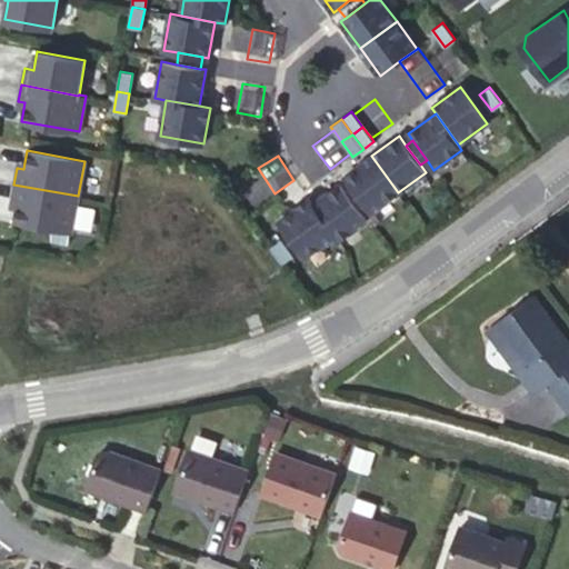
[(371,156),(345,176),(352,186),(367,205),(371,212),(398,192),(371,156)]
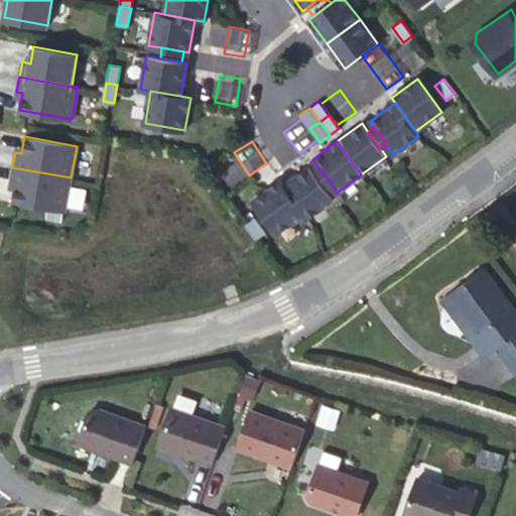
[(308,166),(283,184),(303,213),(307,218),(332,200),(326,190),(312,172),(308,166)]
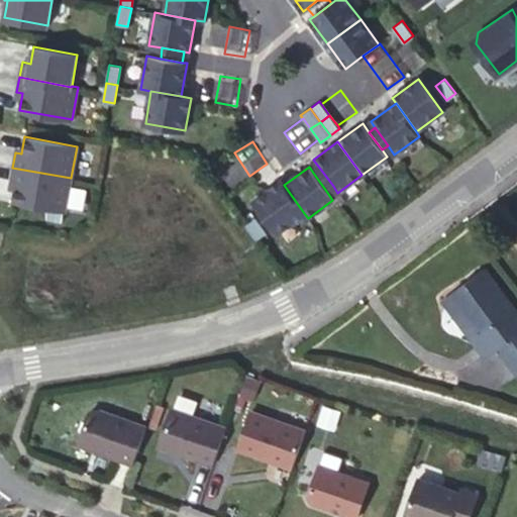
[(12,200),(66,210),(71,178),(12,168),(9,182),(15,184),(14,189),(12,200)]
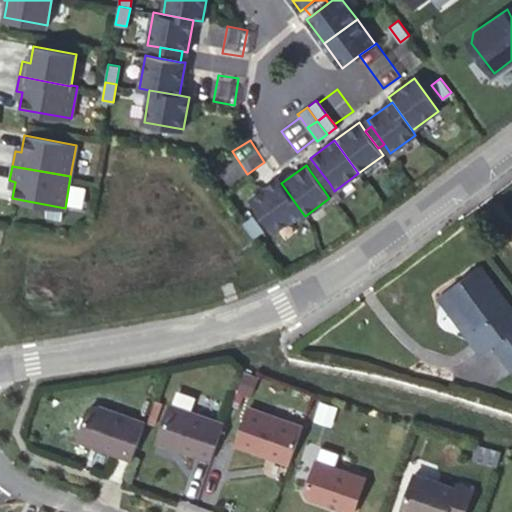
[(317,167),(310,171),(323,189),(330,184),(317,167)]
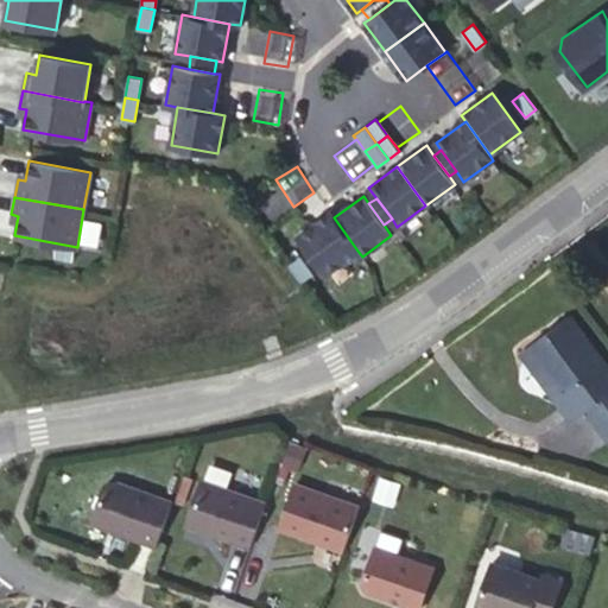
[(329,213),(298,235),(327,273),(358,251),(334,217),(329,213)]
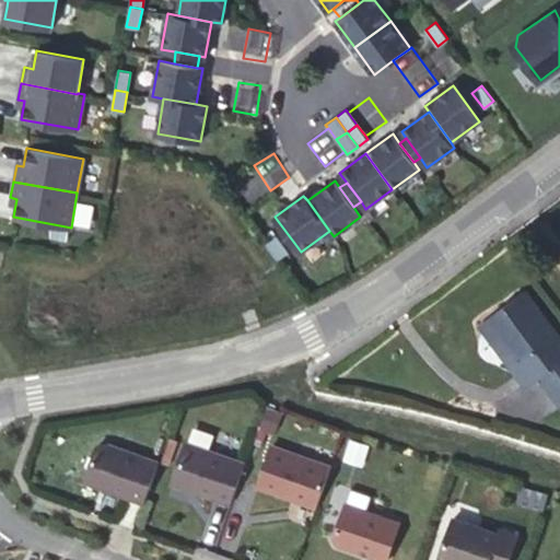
[(276,236),(266,243),(278,259),(288,252),(276,236)]
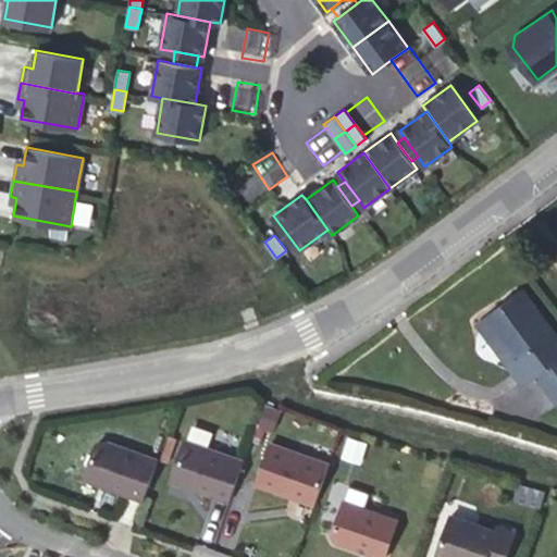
[(485,317),(533,380),(556,361),(556,335),(522,289),(485,317)]
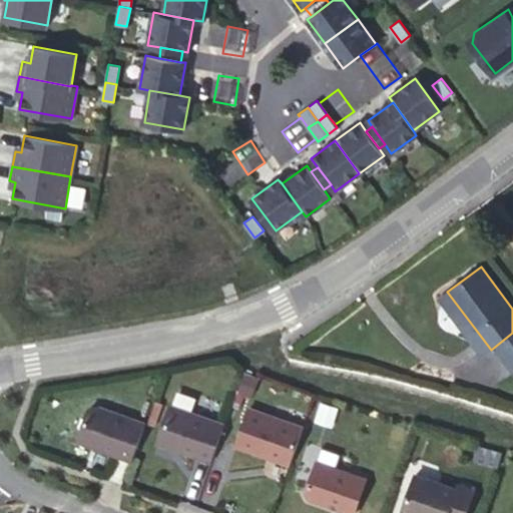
[(483,356),(491,350),(447,292),(439,298),(483,356)]
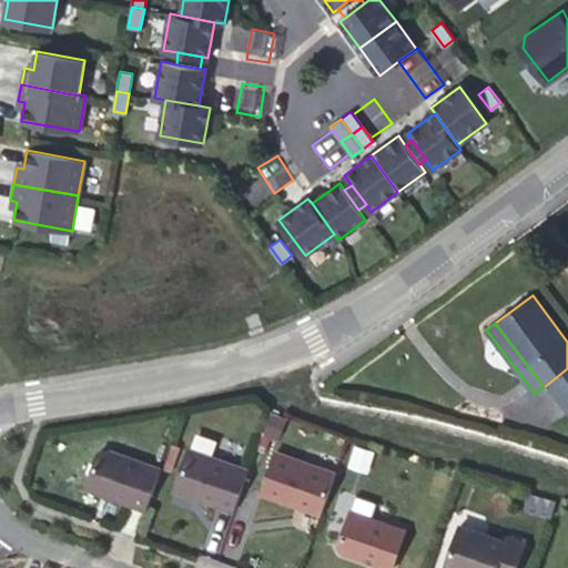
[(160,465),(100,445),(85,486),(109,494),(109,495),(130,503),(130,500),(145,506),(160,465)]
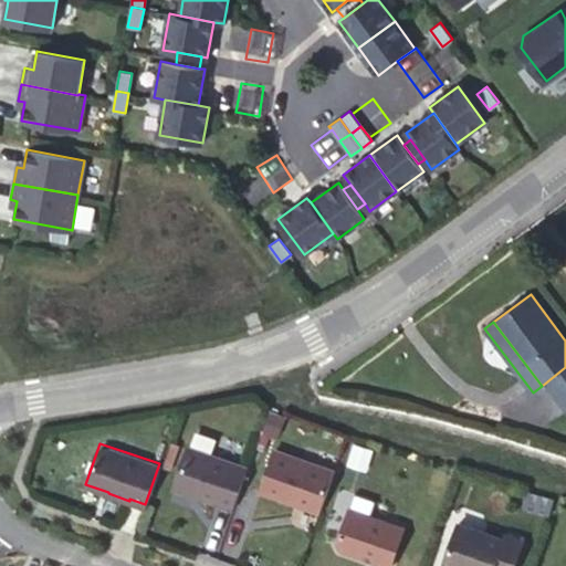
[(247,469),(187,448),(173,489),(196,496),(196,499),(217,505),(217,503),(232,509),(247,469)]
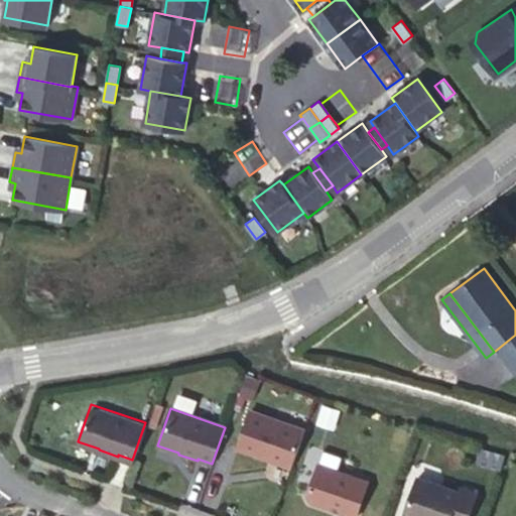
[(250,410),(238,447),(252,453),(251,455),(270,461),(271,459),(292,467),(304,429),(250,410)]
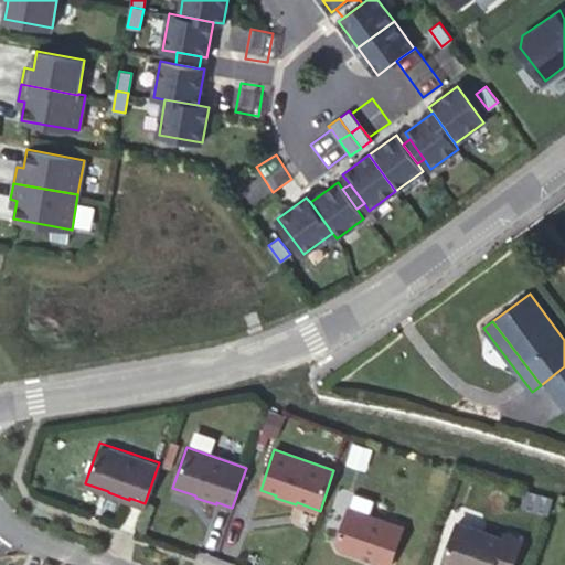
[(396,564),(409,528),(354,509),(342,543),(345,548),(392,564),(396,564)]
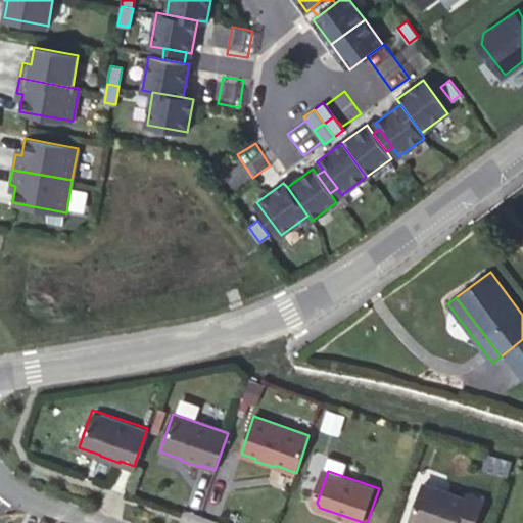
[(429,483),(415,522),(416,522),(480,522),(489,501),(472,494),(471,498),(429,483)]
